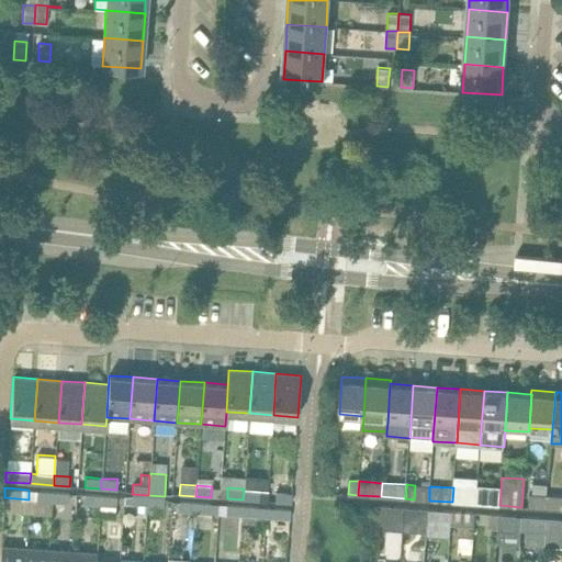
[(453,487),(452,502),(475,504),(476,490),(453,487)]
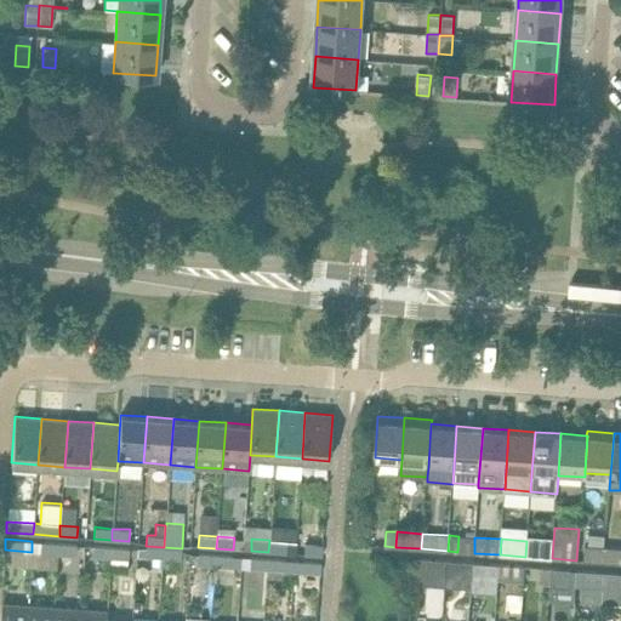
[(286,541),(269,540),(268,552),(286,553),(286,541)]
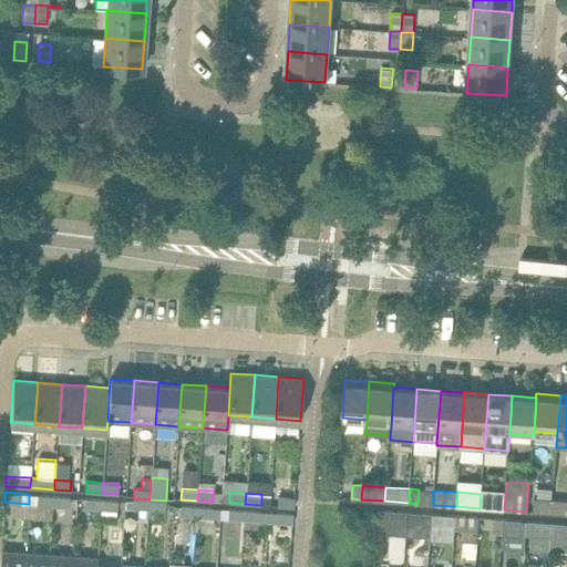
[(29,494),(29,504),(52,505),(52,496),(29,494)]
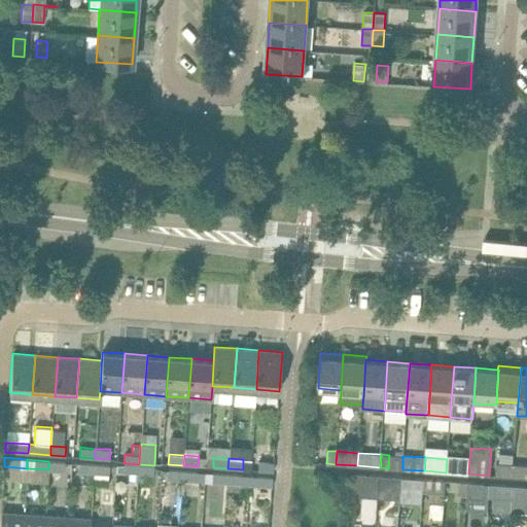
[(447,459),(446,472),(459,473),(468,473),(469,460),(460,460),(447,459)]
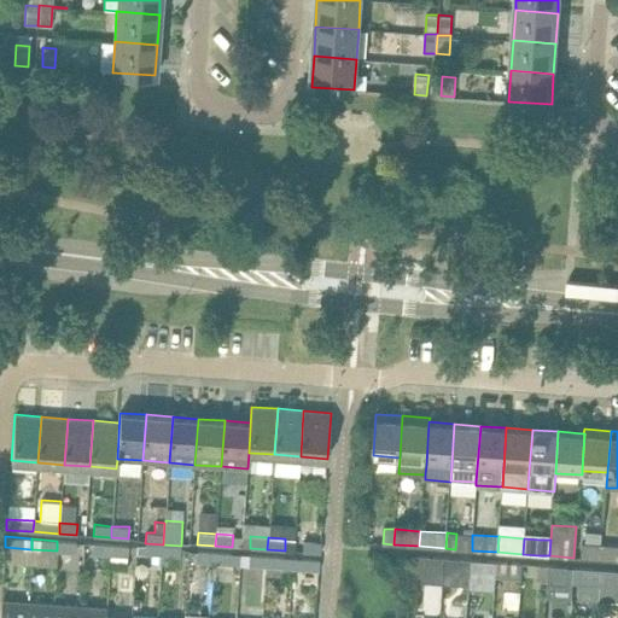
[(57,541),(57,551),(75,552),(76,542),(57,541)]
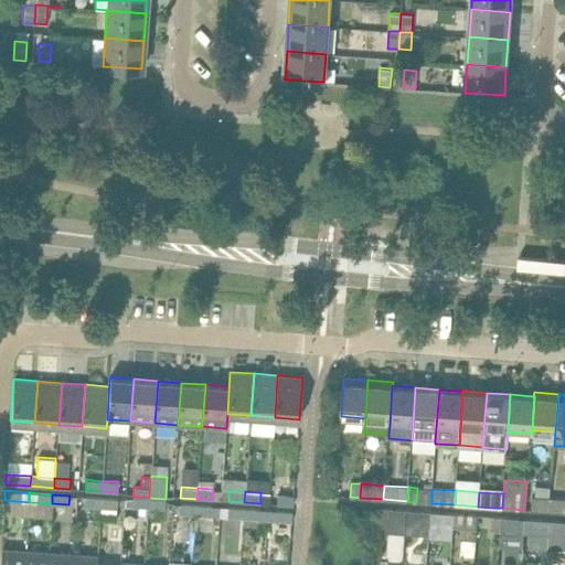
[(292,496),(277,494),(276,504),(292,505),(292,496)]
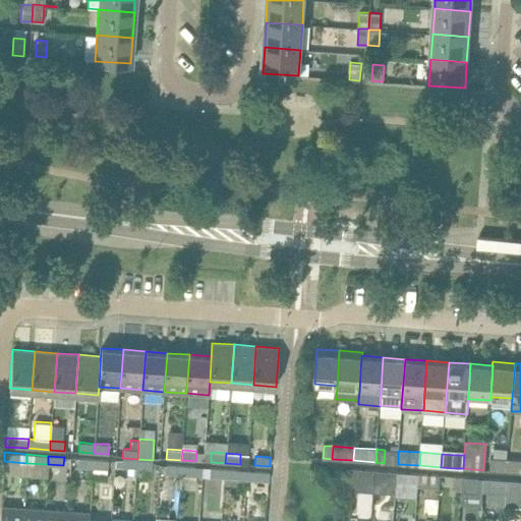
[(78,457),(77,467),(93,468),(93,458),(78,457)]
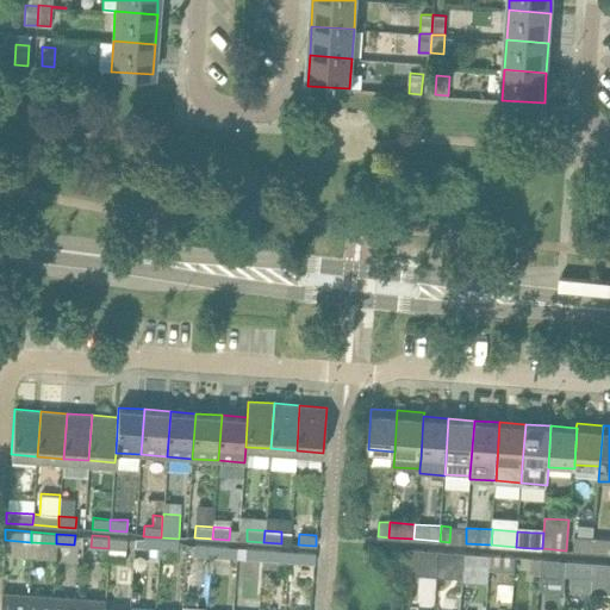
[(593,552),(595,537),(574,535),(573,551),(593,552)]
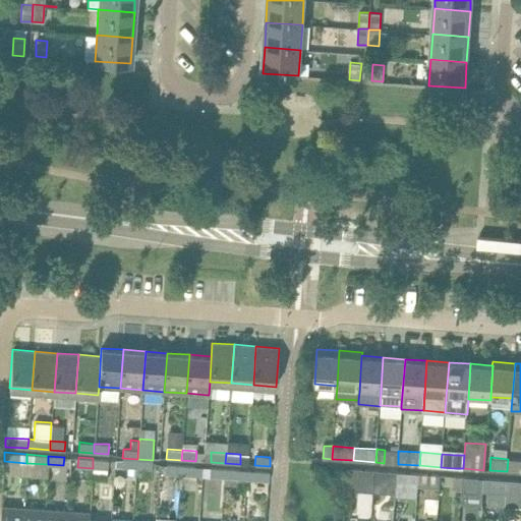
[(108,460),(93,458),(93,468),(107,469),(108,460)]
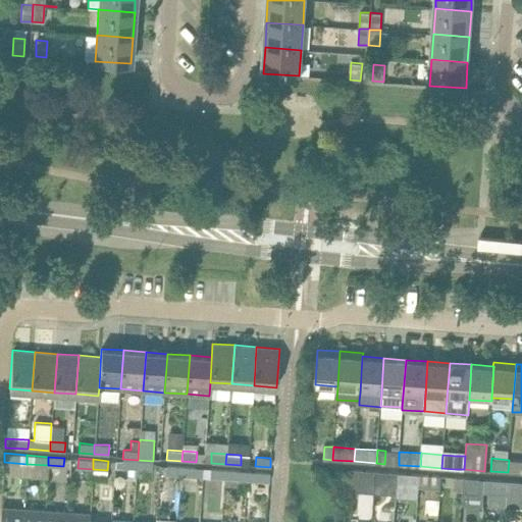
[(138,460),(122,459),(121,468),(137,469),(138,460)]
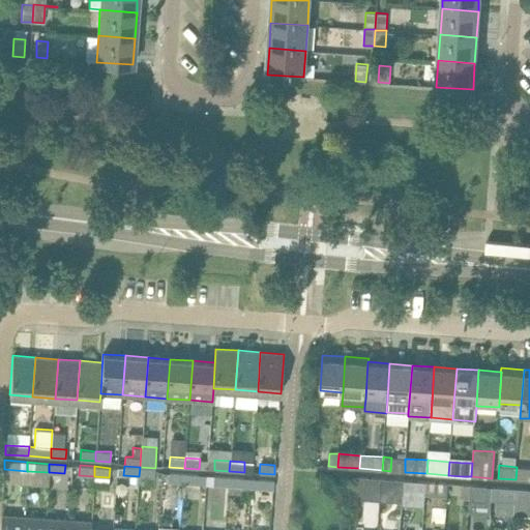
[(140,467),(139,476),(154,477),(155,468),(140,467)]
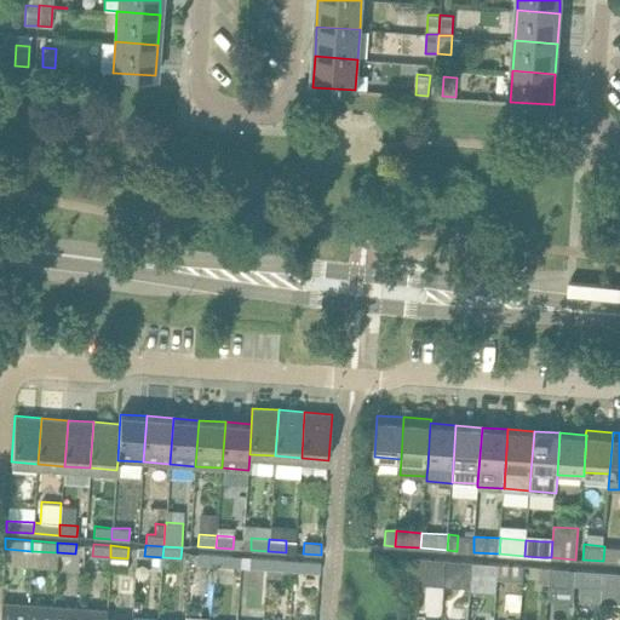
[(619,546),(604,546),(603,561),(619,562),(619,546)]
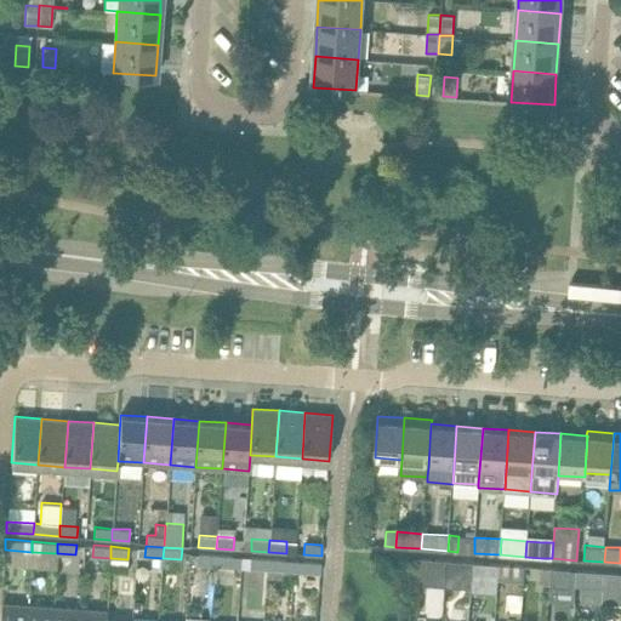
[(197,565),(215,567),(216,556),(198,554),(197,565)]
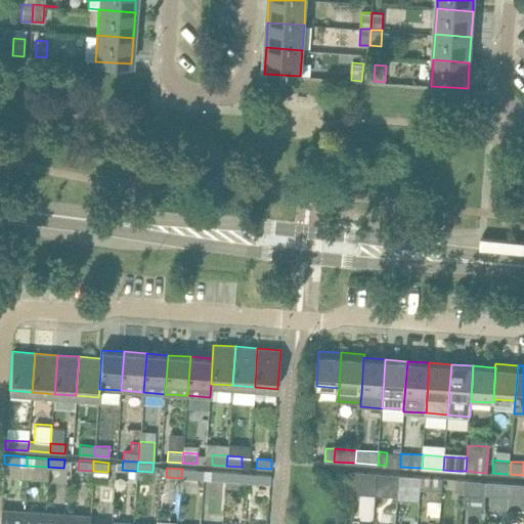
[(204,470),(182,469),(181,478),(203,479),(204,470)]
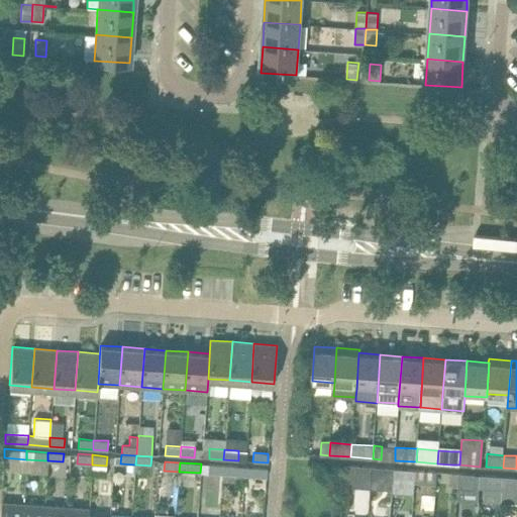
[(223,466),(201,463),(200,473),(222,475),(223,466)]
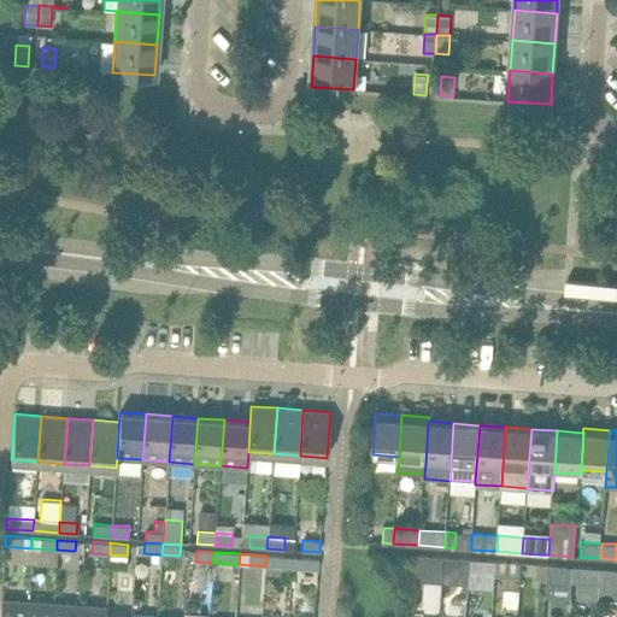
[(292,557),(266,556),(265,566),(265,575),(282,576),(283,568),(292,569),(292,557)]
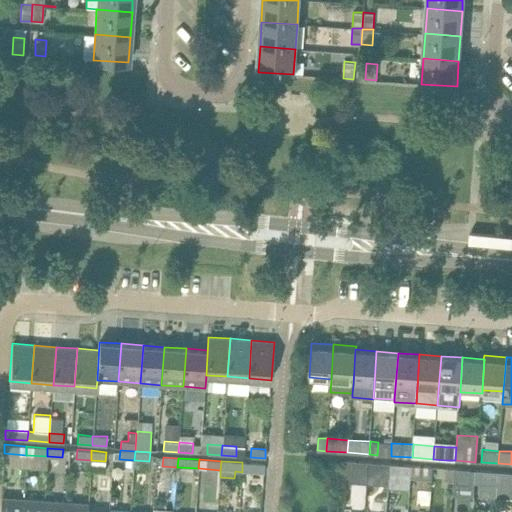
[(346,461),(345,482),(367,484),(368,462),(360,461),(346,461)]
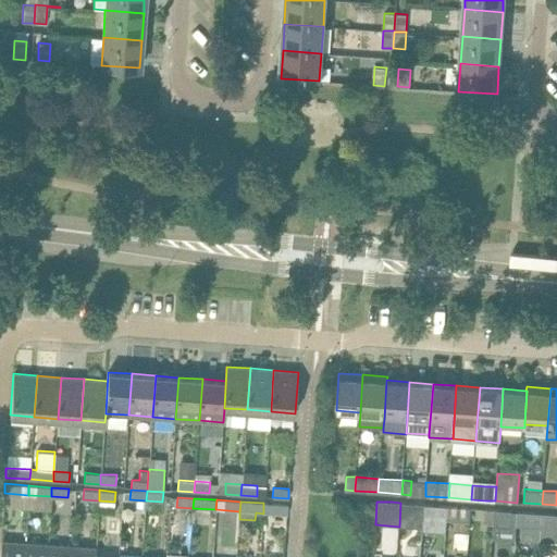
[(287,515),(287,505),(263,503),(263,514),(287,515)]
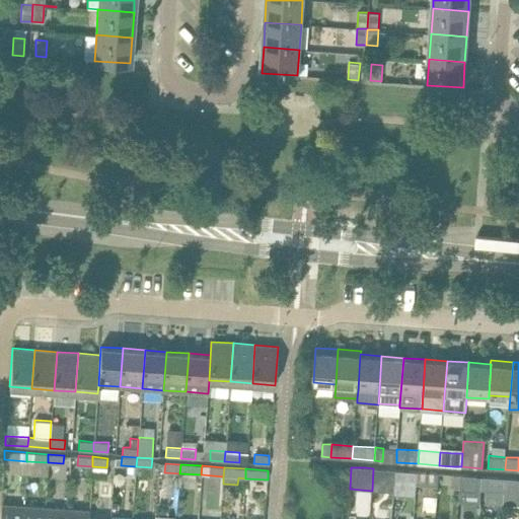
[(373,468),(372,491),(393,492),(395,470),(382,469),(373,468)]
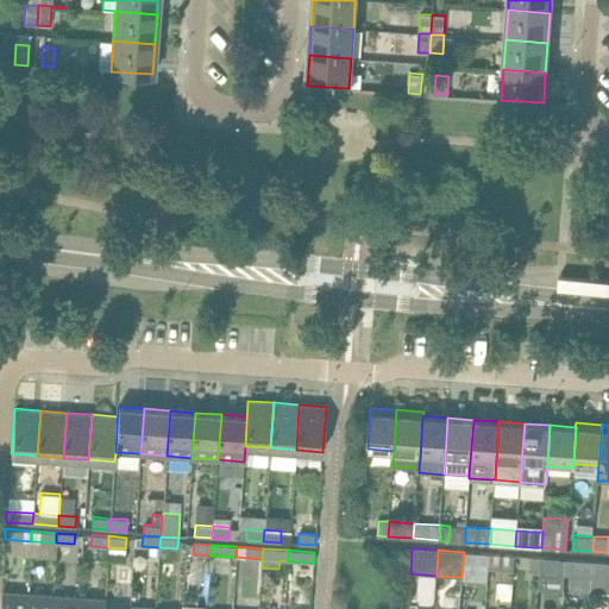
[(489,553),(479,553),(478,567),(488,569),(489,553)]
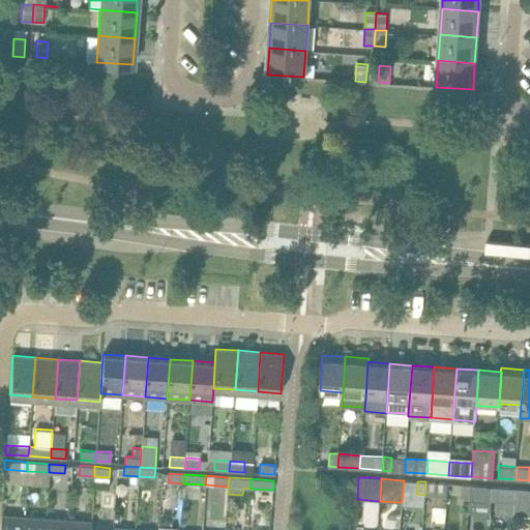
[(435,482),(425,481),(424,495),(434,496),(435,482)]
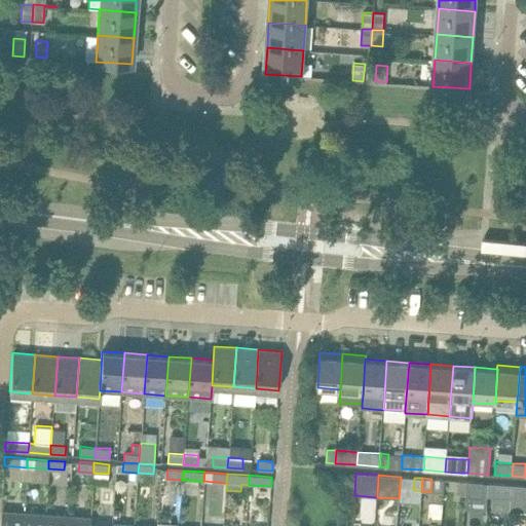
[(458,481),(457,493),(466,494),(466,481),(458,481)]
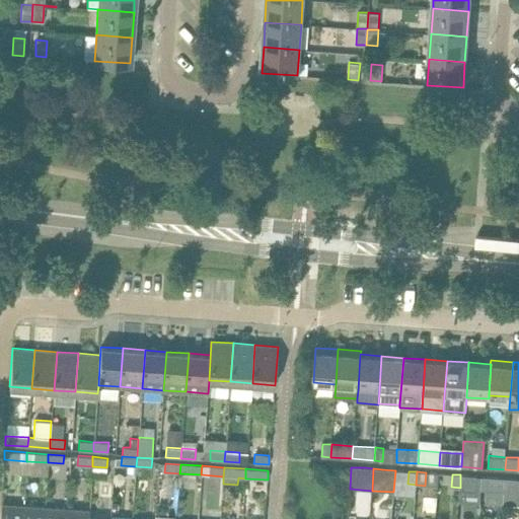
[(476,491),(477,476),(460,474),(460,488),(459,490),(476,491)]
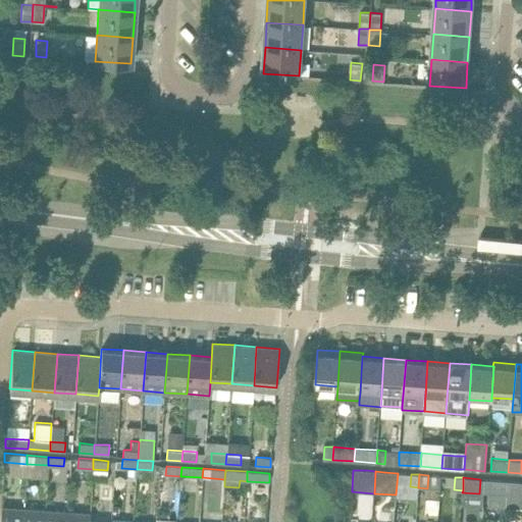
[(499,480),(490,479),(489,492),(498,493),(499,480)]
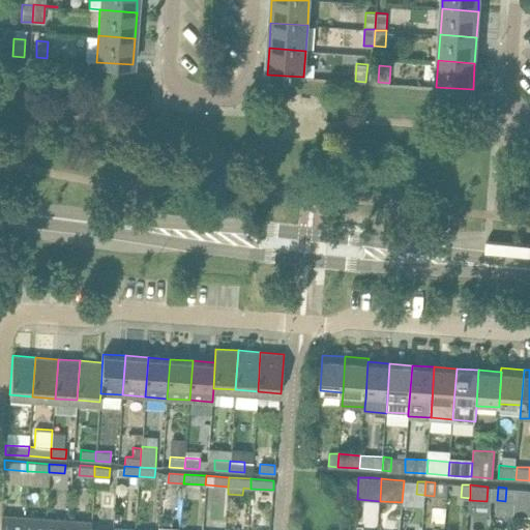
[(529,514),(529,489),(506,488),(505,501),(513,501),(512,513),(529,514)]
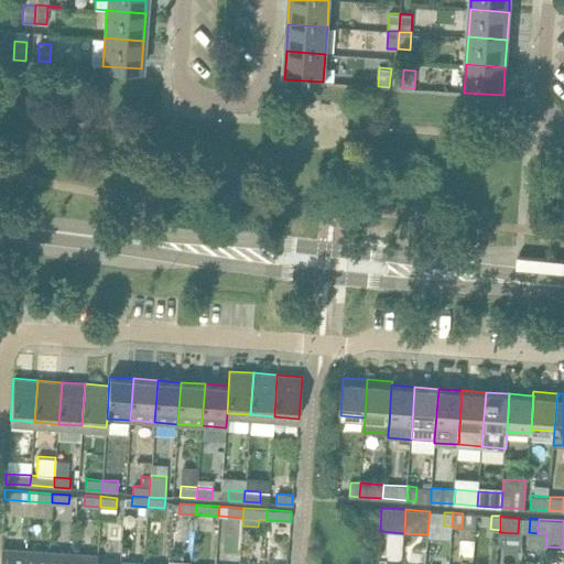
[(23,563),(25,550),(1,548),(0,555),(0,563),(23,563)]
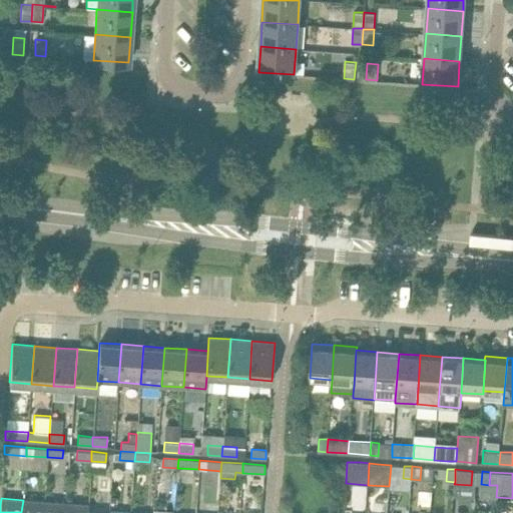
[(43,512),(44,501),(23,500),(21,512),(43,512)]
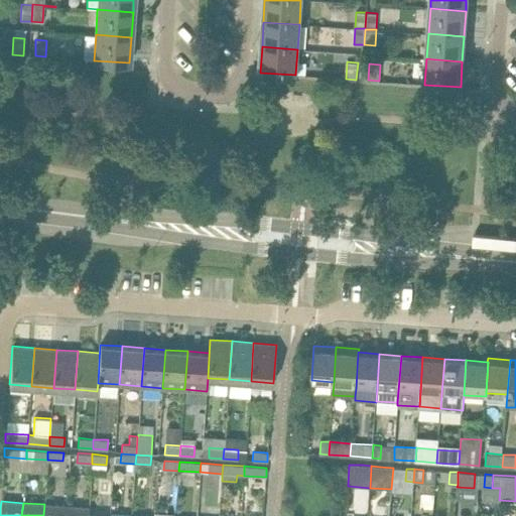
[(66,515),(67,506),(44,504),(43,515),(66,515)]
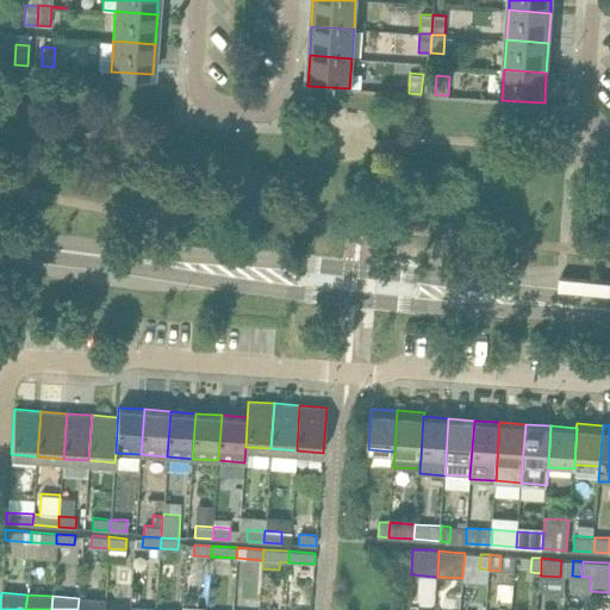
[(103,609),(104,601),(79,598),(78,609),(103,609)]
